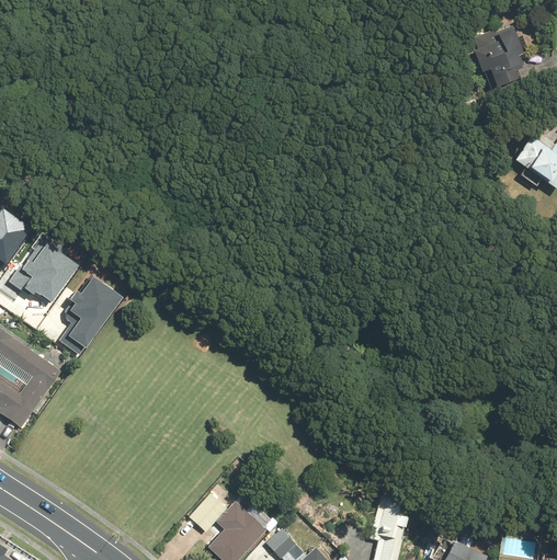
[(512,25),(472,40),(487,87),(529,72),(512,25)]
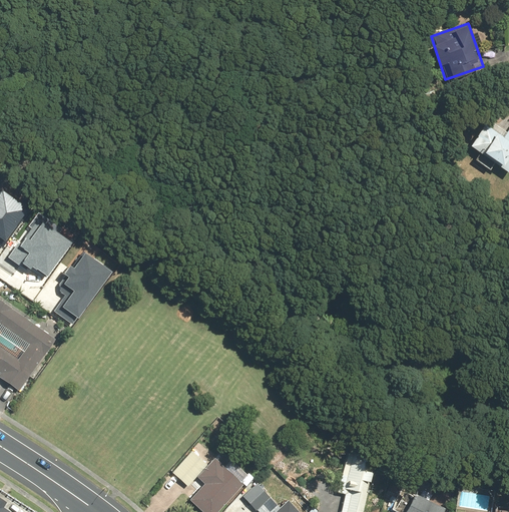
[(485,124),(469,146),(508,173),(508,131),(504,138),(485,124)]
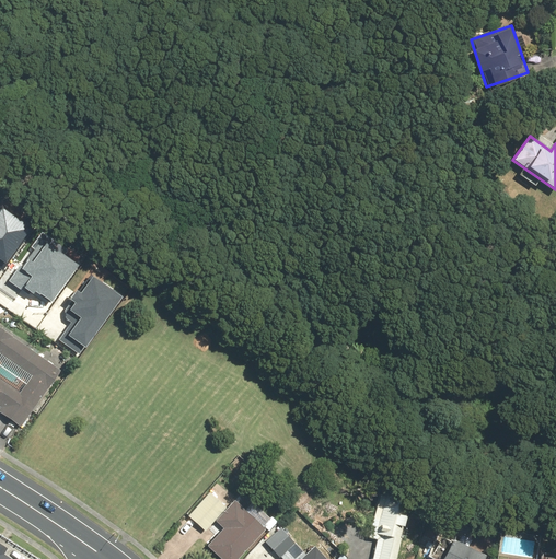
[(3,207),(0,210),(0,260),(8,267),(35,230),(3,207)]
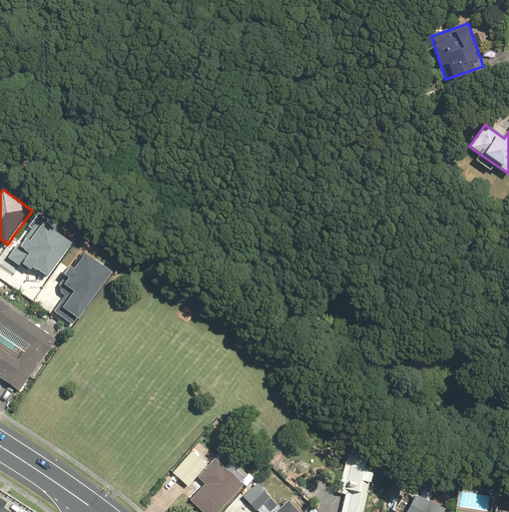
[(39,212),(10,254),(32,270),(34,266),(52,278),(78,239),(39,212)]
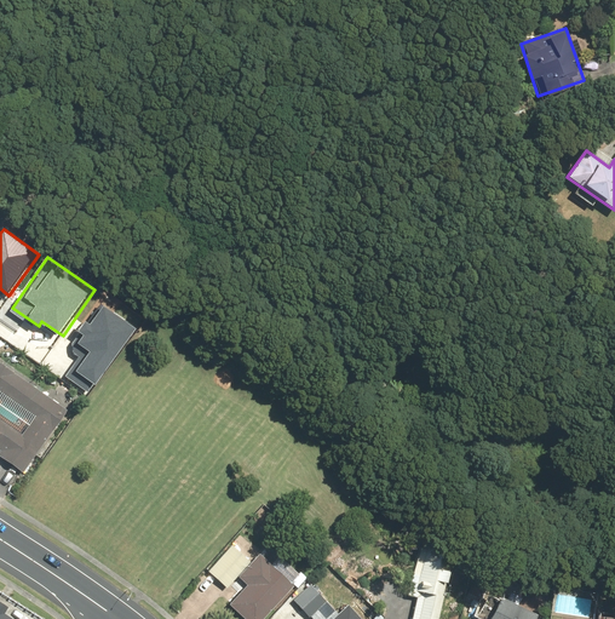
[(84,332),(78,340),(78,349),(84,354),(70,372),(95,389),(138,328),(104,304),(91,324),(87,320),(81,330),(84,332)]
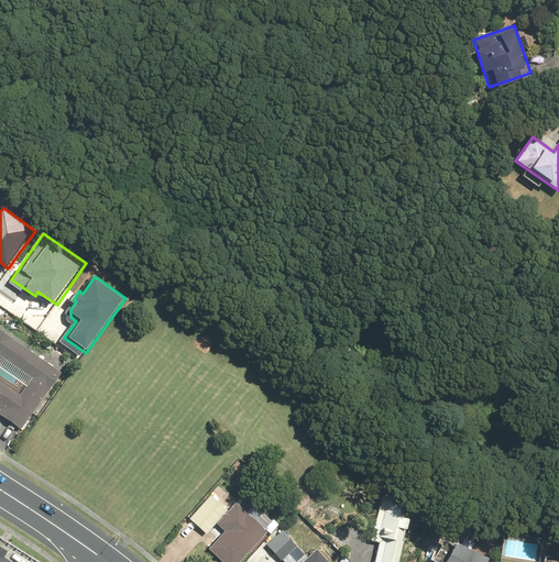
[(66,373),(0,324),(0,405),(6,409),(2,414),(25,430),(66,373)]
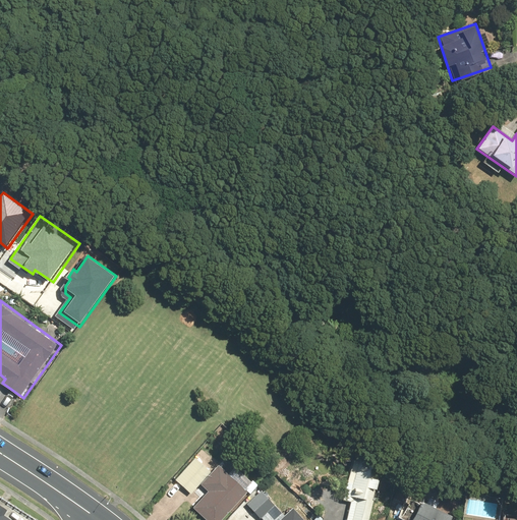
[(365,519),(375,467),(349,463),(344,499),(350,500),(346,519),(365,519)]
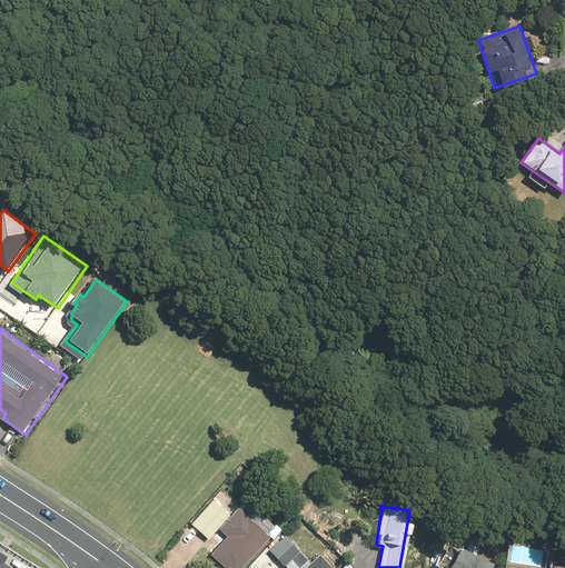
[(243,567),(270,539),(238,508),(217,530),(226,538),(210,556),(222,567),(243,567)]
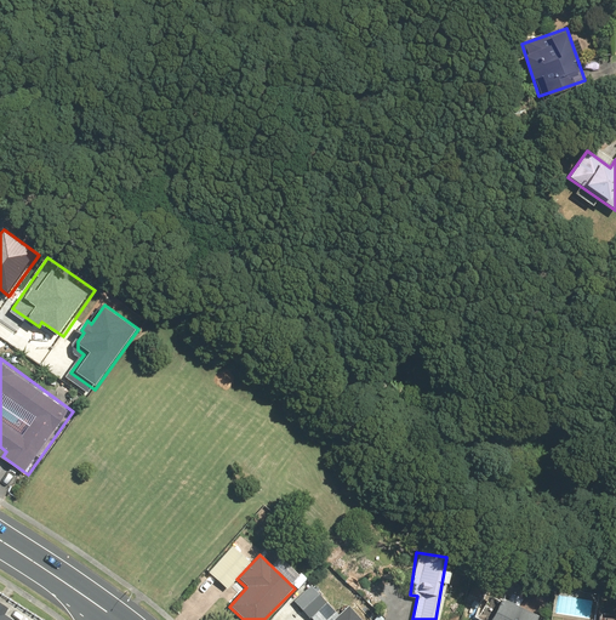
[(0,602),(0,619),(16,619),(10,615),(13,609),(1,601),(0,602)]
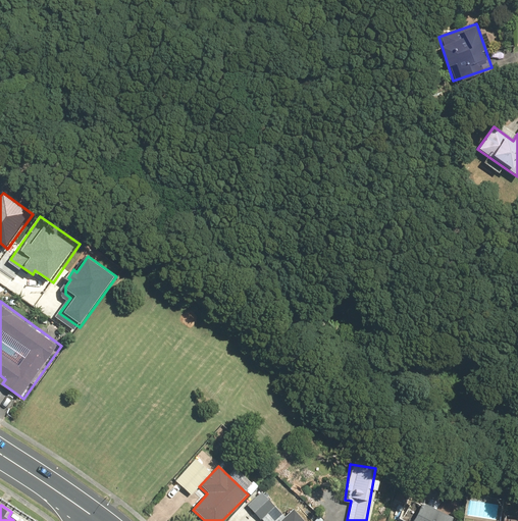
[(448,520),(417,507),(410,520),(448,520)]
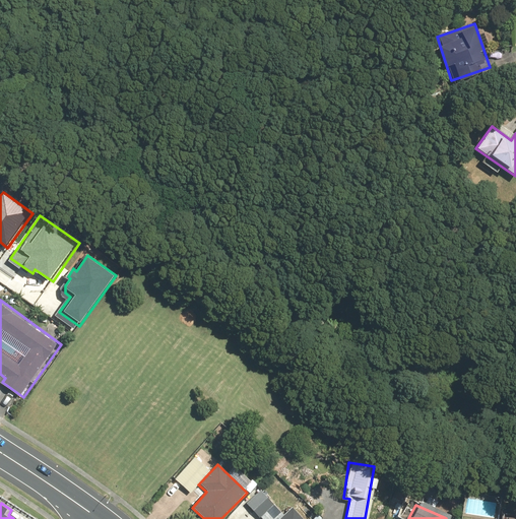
[(308,518),(296,506),(280,518),(308,518)]
